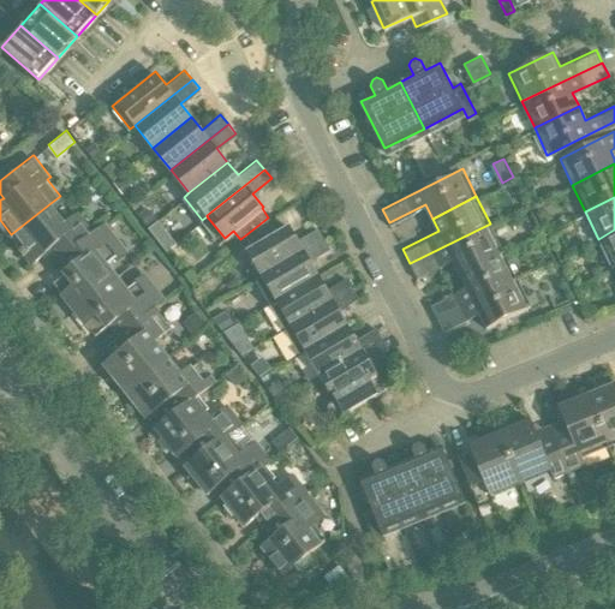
[(77,210),(64,220),(51,203),(11,234),(31,260),(43,249),(53,262),(60,256),(93,231),(77,210)]
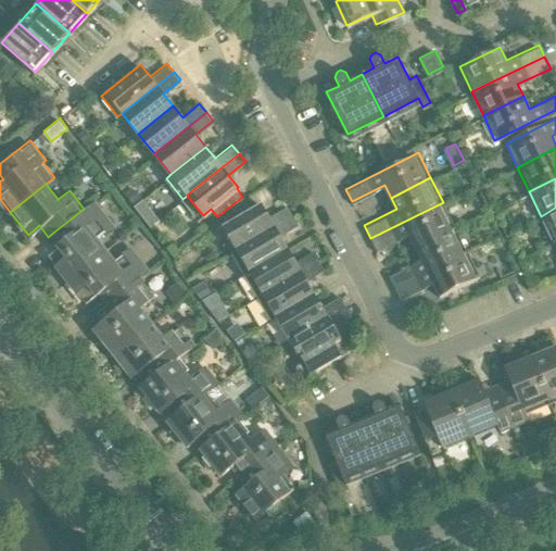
[(151,224),(160,217),(143,197),(135,203),(151,224)]
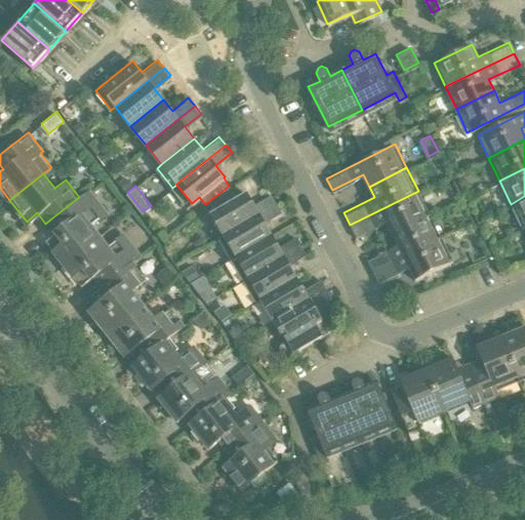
[(221,233),(276,201),(271,193),(253,203),(245,190),(235,196),(229,186),(205,204),(209,212),(221,233)]
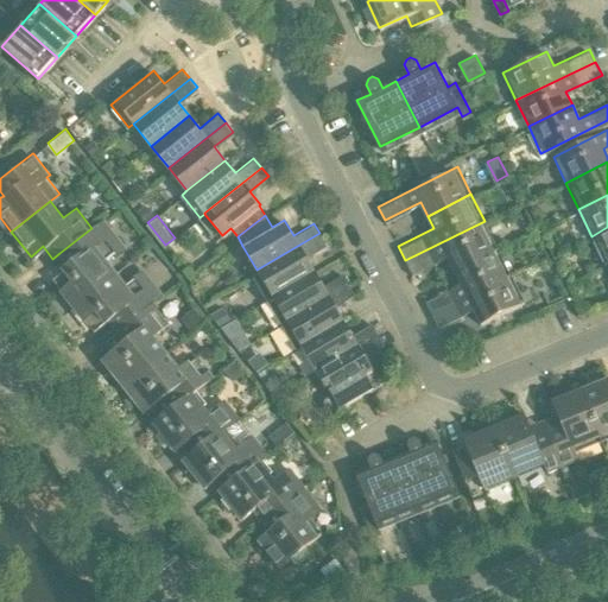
[(103,258),(121,242),(103,219),(92,228),(59,253),(68,264),(52,276),(74,303),(114,271),(103,258)]
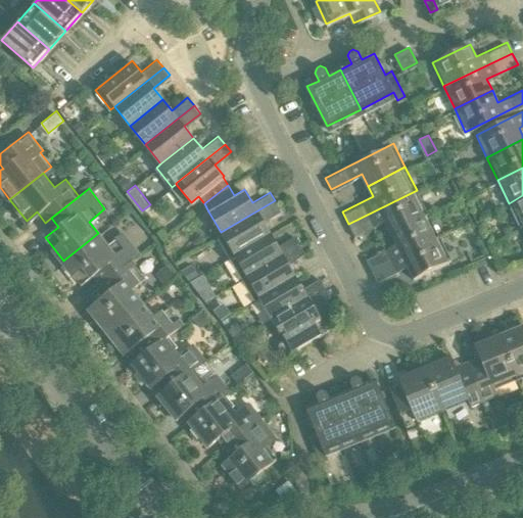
[(390,231),(428,213),(417,190),(348,224),(353,235),(384,220),(390,231)]
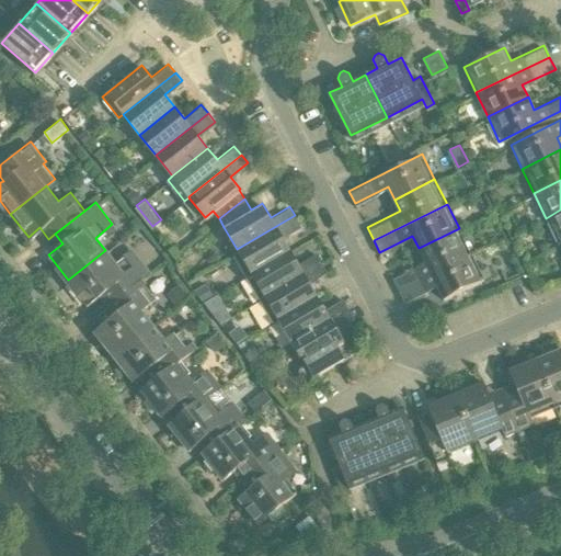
[(557,242),(560,240),(560,210),(546,218),(557,242)]
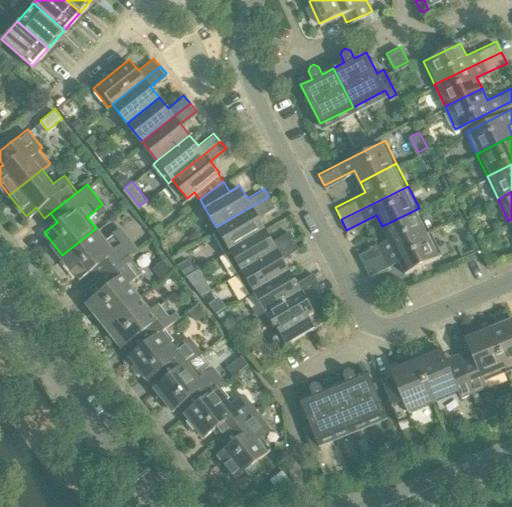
[(225,250),(264,227),(257,215),(274,205),(269,196),(216,227),(213,229),(225,250)]
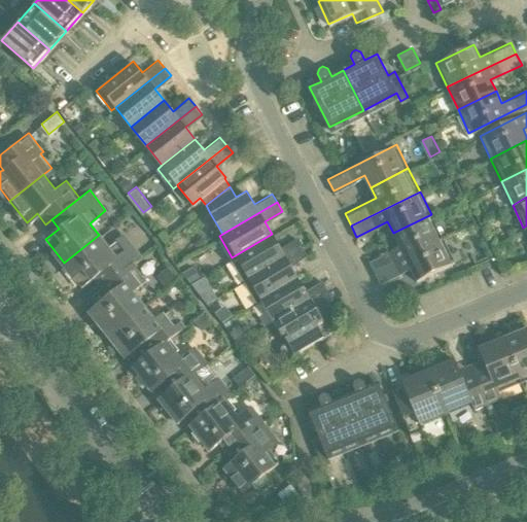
[(374,272),(443,237),(431,214),(393,233),(398,244),(367,259),(374,272)]
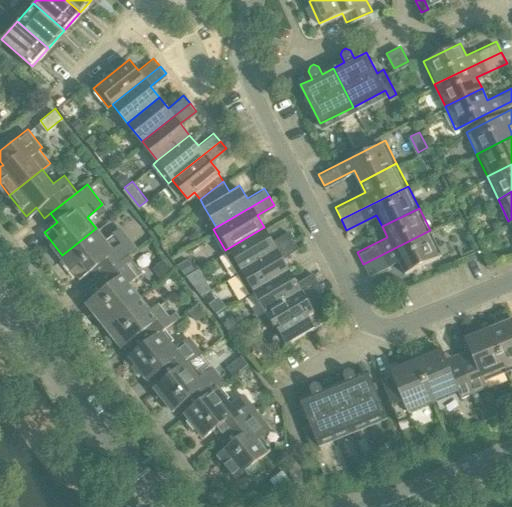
[(128,253),(136,246),(120,226),(104,239),(96,228),(62,255),(79,276),(92,266),(99,276),(128,253)]
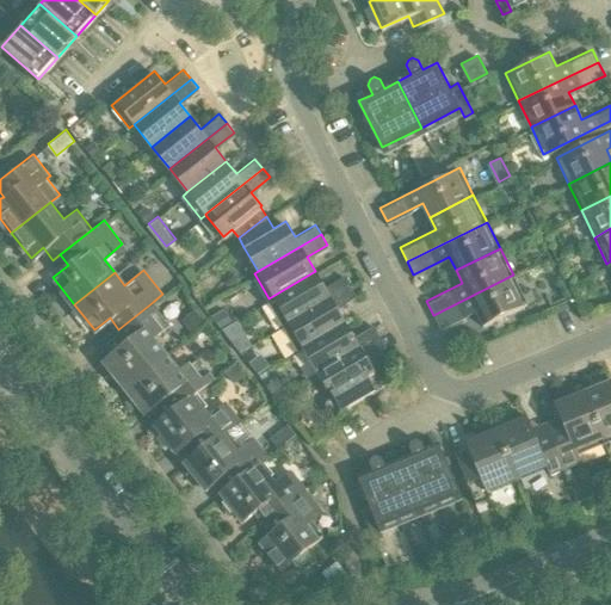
[(283,323),(350,284),(344,273),(323,285),(315,271),(269,298),(283,323)]
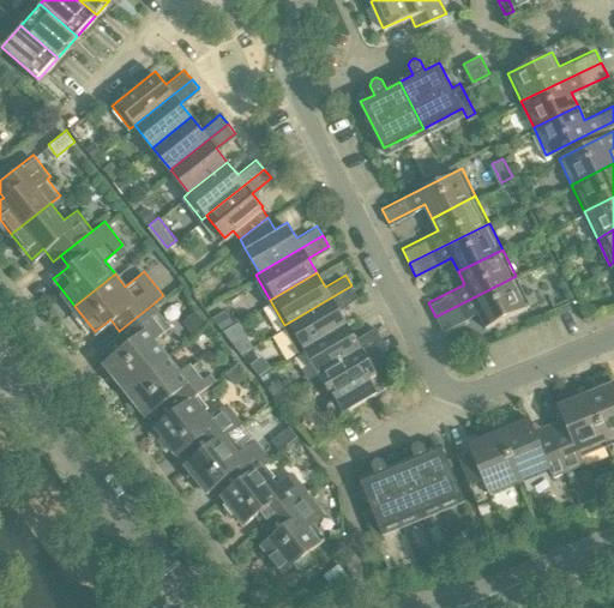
[(485,325),(529,302),(516,276),(435,317),(441,329),(477,311),(485,325)]
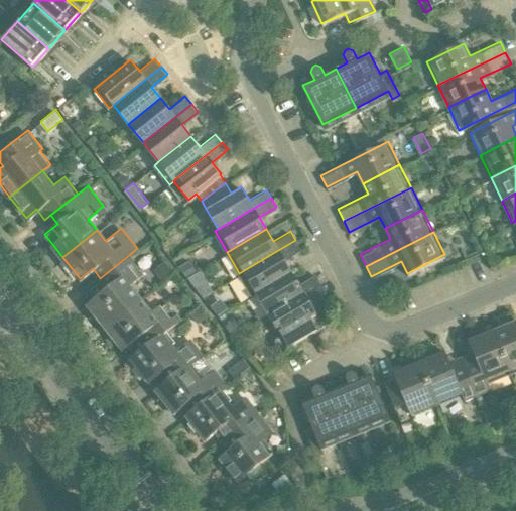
[(252,294),(256,292),(291,271),(283,258),(300,248),(295,240),(239,273),(252,294)]
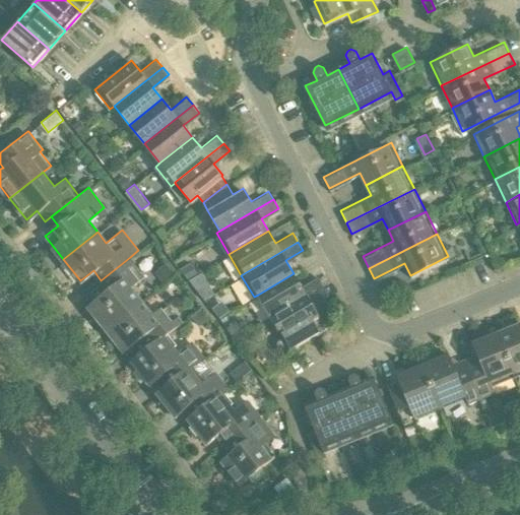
[(144,274),(130,257),(101,280),(91,287),(99,298),(92,303),(91,305),(91,308),(92,310),(107,327),(141,300),(130,285),(144,274)]
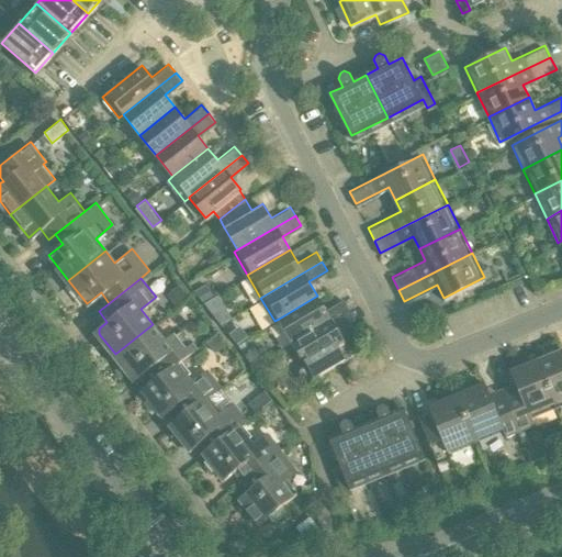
[(292,342),(349,308),(344,298),(325,309),(317,296),(279,319),(292,342)]
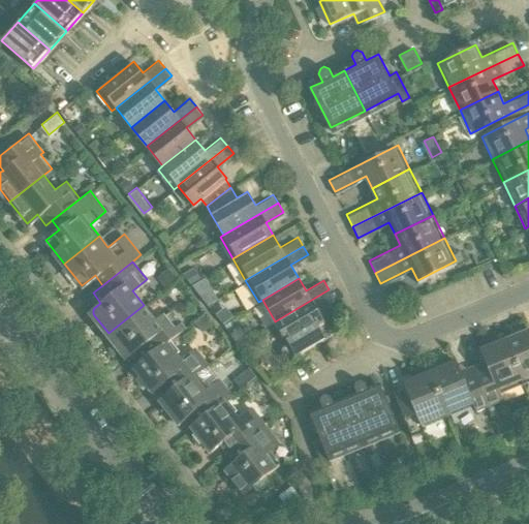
[(324,336),(318,325),(323,321),(316,308),(334,298),(329,289),(275,321),(287,342),(283,345),(282,349),(287,359),(324,336)]
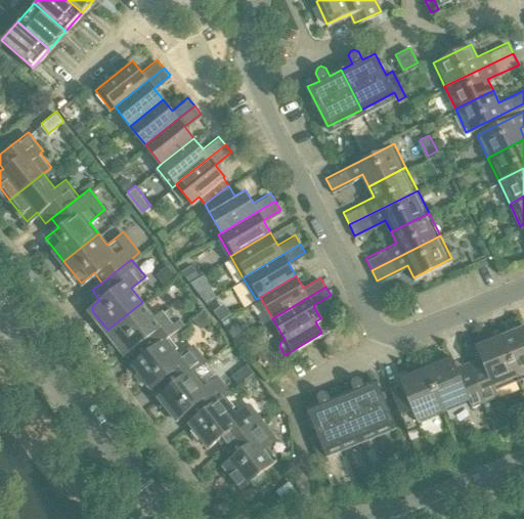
[(168,305),(155,316),(142,302),(107,330),(122,349),(124,350),(126,350),(127,350),(129,349),(135,345),(142,354),(165,338),(182,323),(168,305)]
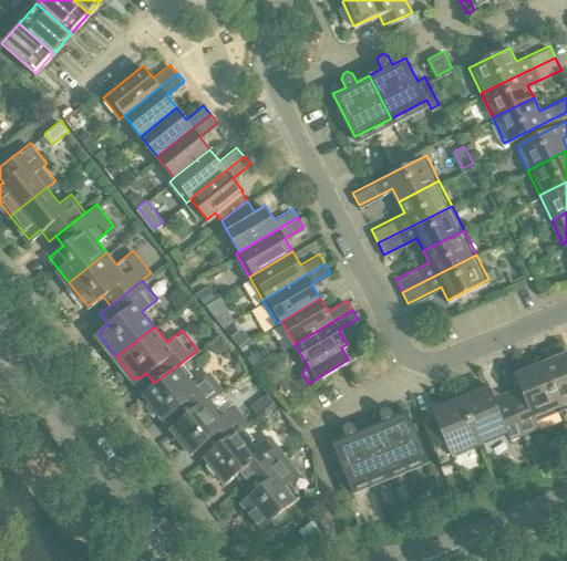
[(566,350),(542,361),(559,408),(566,405),(566,350)]
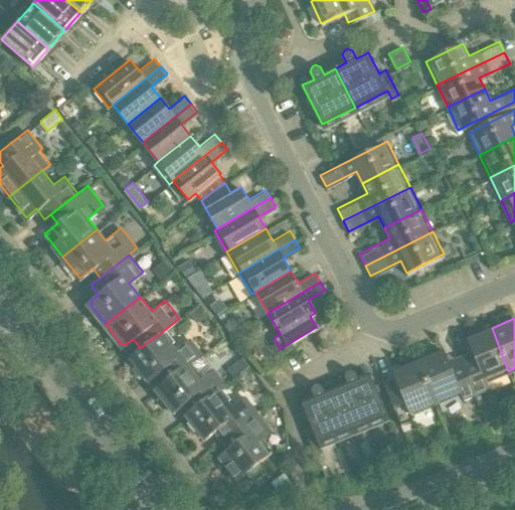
[(486,380),(508,371),(492,328),(468,338),(472,349),(459,355),(474,392),(489,386),(486,380)]
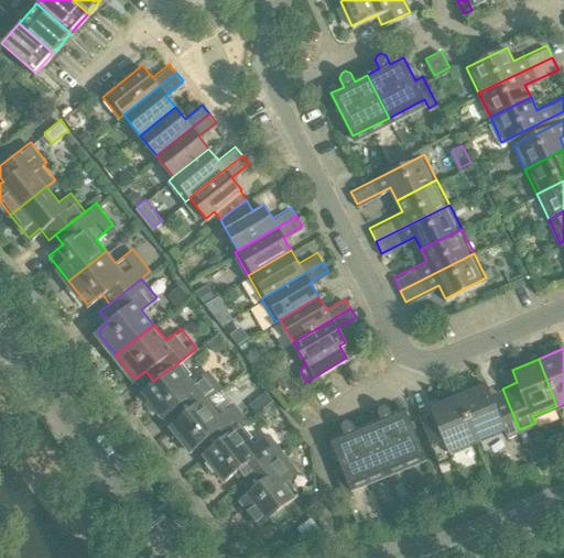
[(207,369),(192,381),(177,363),(153,381),(143,390),(149,395),(147,396),(156,408),(158,408),(163,415),(174,406),(181,416),(182,416),(205,397),(220,385),(207,369)]
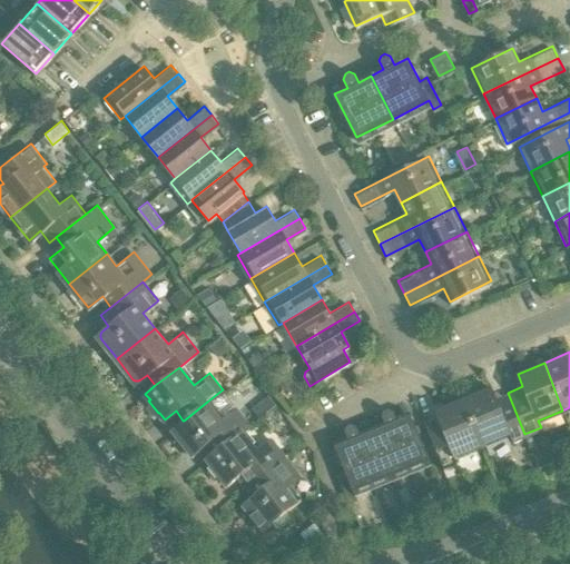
[(508,393),(495,397),(491,385),(462,397),(480,444),(509,433),(511,439),(524,434),(508,393)]
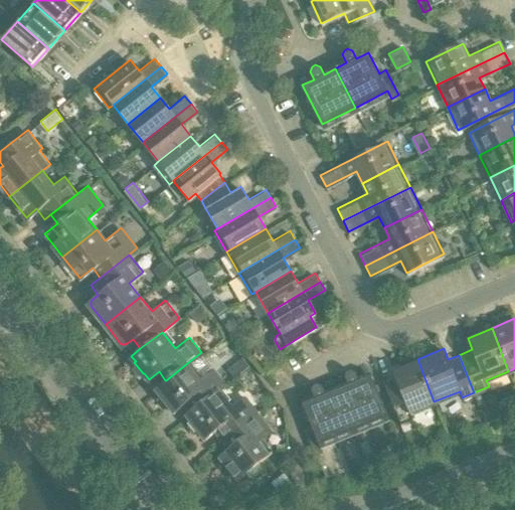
[(165,380),(156,387),(160,392),(159,394),(167,405),(168,404),(173,410),(183,402),(190,411),(218,389),(225,383),(201,352),(187,363),(166,380),(165,380)]
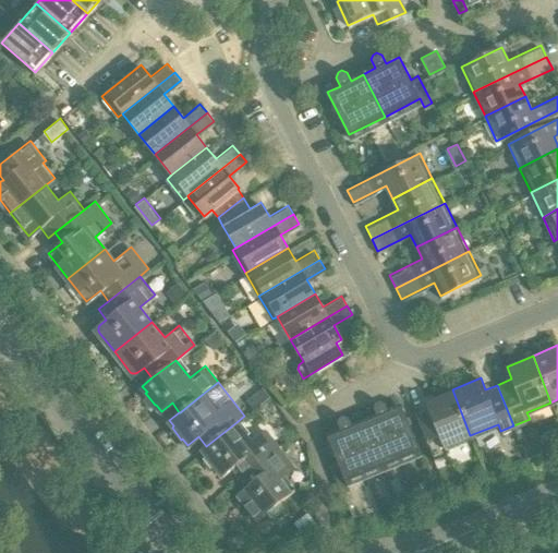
[(444,446),(470,435),(452,389),(424,400),(426,407),(414,411),(433,458),(447,453),(444,446)]
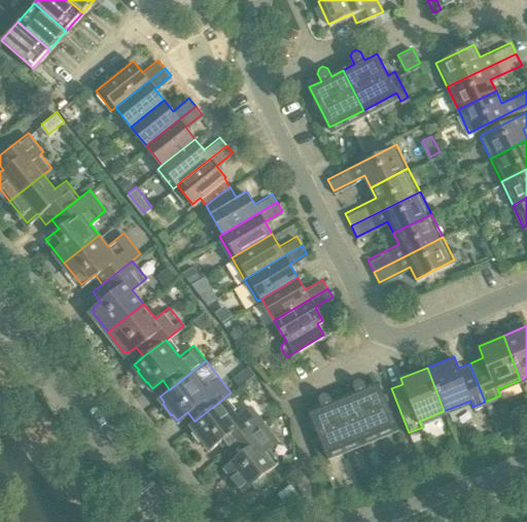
[(366,388),(363,380),(358,377),(354,379),(353,384),(356,392),(344,396),(361,438),(395,424),(379,383),(366,388)]
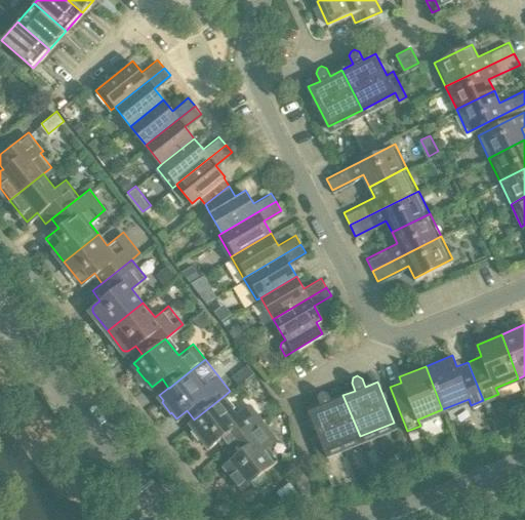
[(320,404),(308,409),(317,433),(310,436),(321,462),(328,458),(325,450),(360,436),(342,395),(331,400),(328,393),(323,391),(319,392),(317,397),(320,404)]
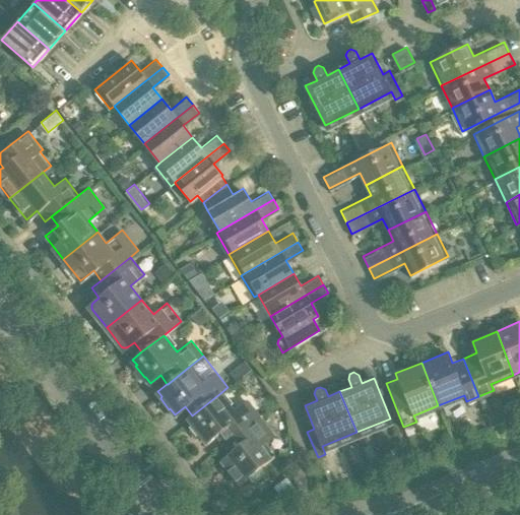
[(233,409),(220,393),(192,415),(189,419),(194,425),(192,426),(201,436),(202,435),(207,441),(219,432),(228,441),(260,414),(247,398),(233,409)]
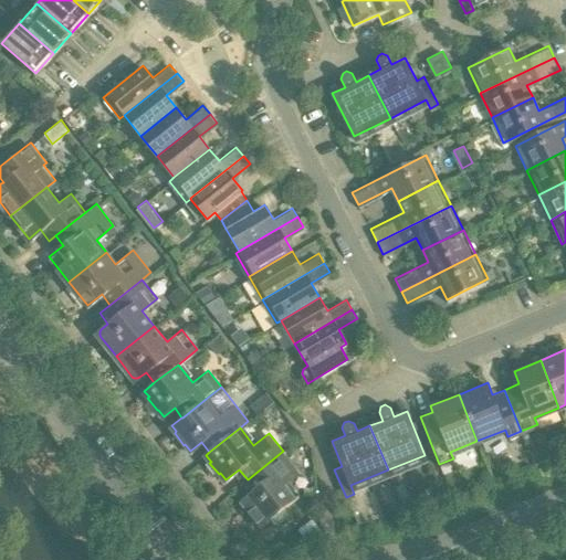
[(284,482),(299,471),(283,451),(248,479),(254,489),(241,499),(250,510),(251,515),(253,519),(258,520),(261,524),(270,517),(275,524),(281,524),(291,516),(292,511),(286,504),(295,496),(284,482)]
